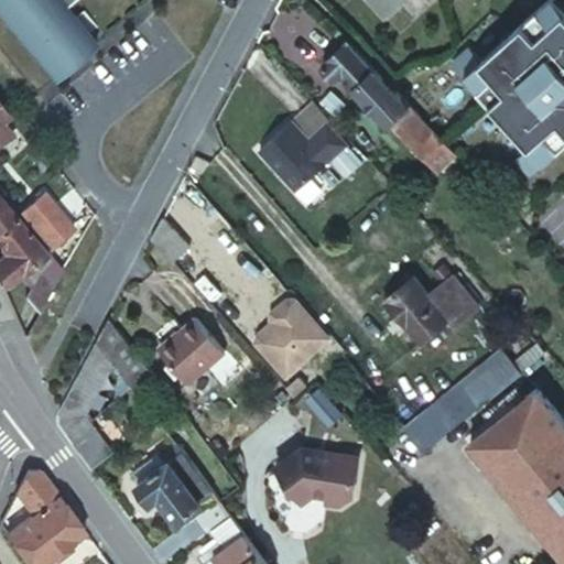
[(0,0),(0,7),(56,75),(97,43),(65,4),(71,0),(0,0)]
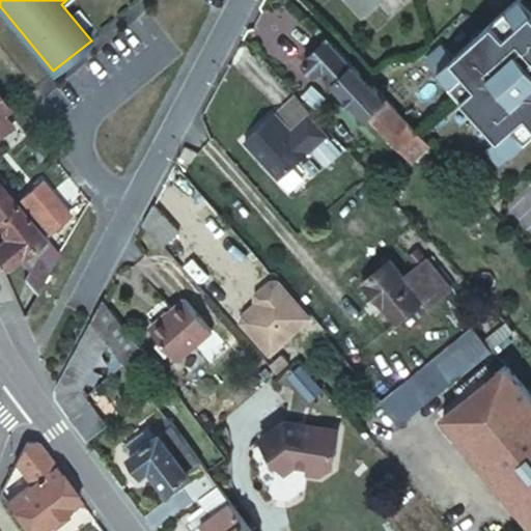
[(530,132),(530,0),(348,0),(362,12),(375,0),(511,0),(502,8),(449,56),(438,44),(422,57),(497,138),(485,149),(498,163),(530,132)]
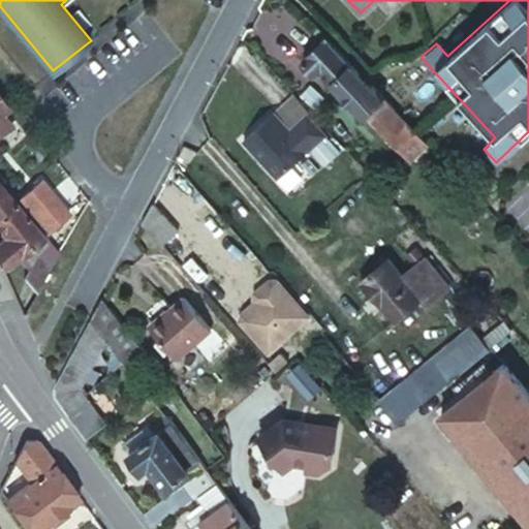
[(428,146),(328,36),(303,59),(316,73),(321,70),(364,118),(366,115),(409,162),(428,146)]
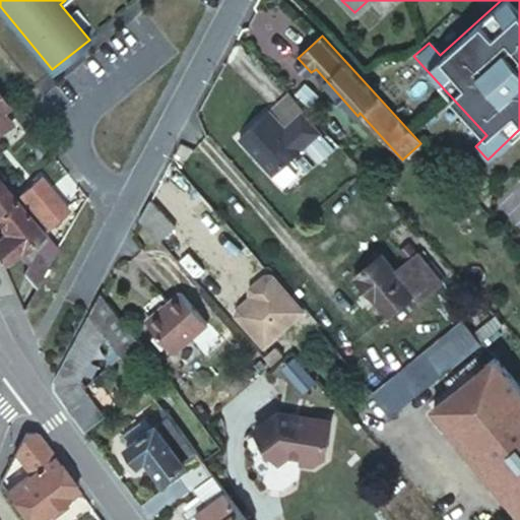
[(11,106),(0,91),(0,131),(11,122),(2,112),(11,106)]
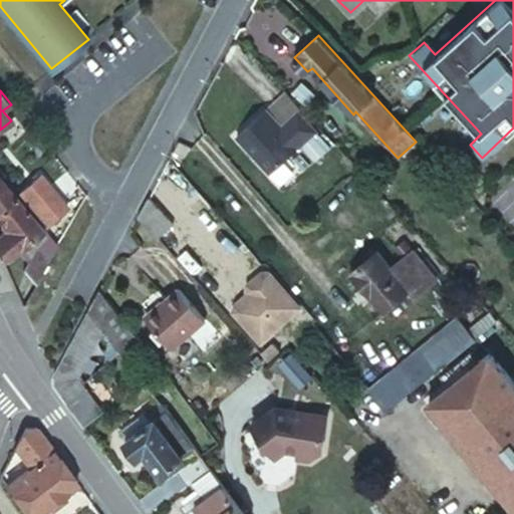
[(270,173),(317,131),(299,110),(282,126),(267,108),(237,136),(270,173)]
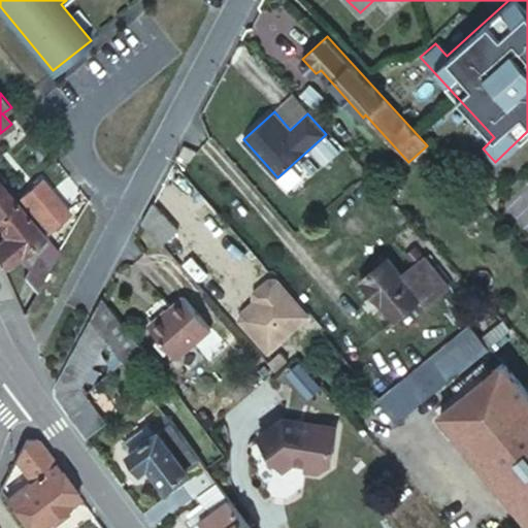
[(0,215),(17,201),(0,182),(0,215)]
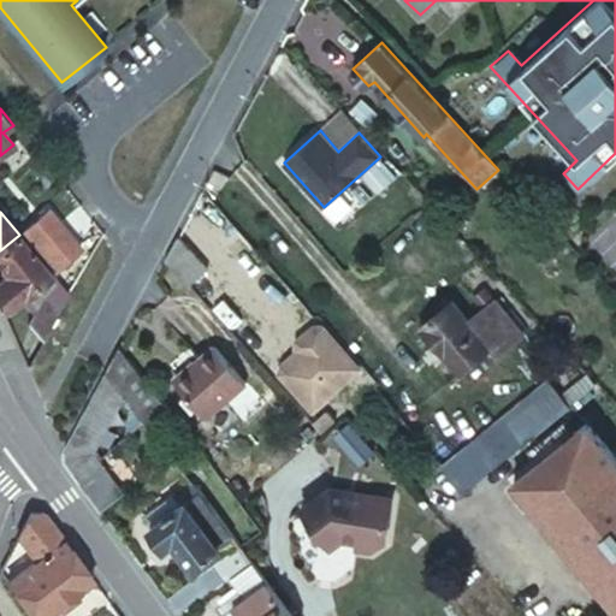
[(47,217),(22,237),(52,274),(77,253),(47,217)]
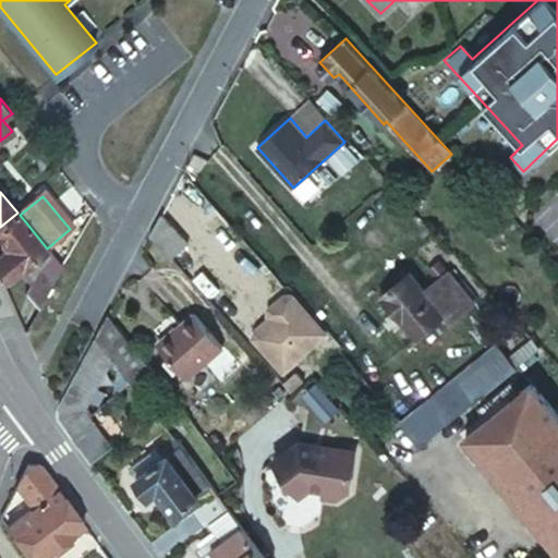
[(47,249),(20,215),(17,213),(0,227),(0,243),(4,249),(0,252),(0,275),(3,282),(7,279),(11,284),(22,276),(23,269),(47,249)]
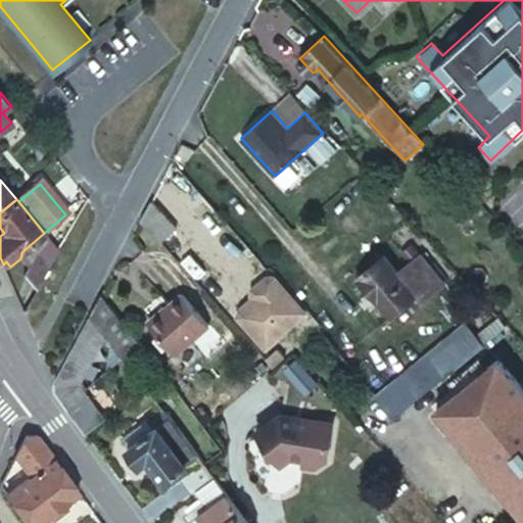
[(175,228),(151,201),(141,220),(160,241),(175,228)]
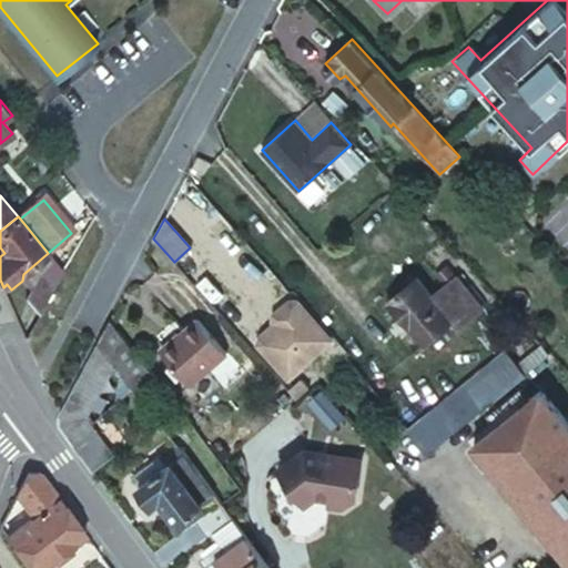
[(38,314),(63,271),(52,259),(38,271),(39,272),(26,298),(38,314)]
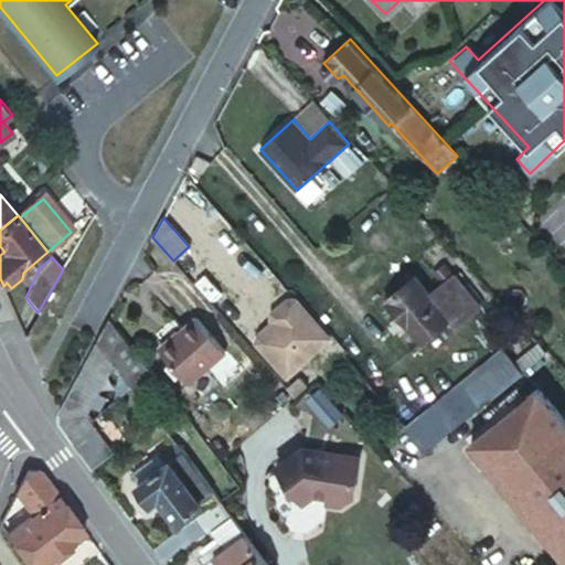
[(415,275),(387,297),(423,340),(450,318),(456,324),(470,312),(456,294),(465,287),(454,273),(429,292),(415,275)]
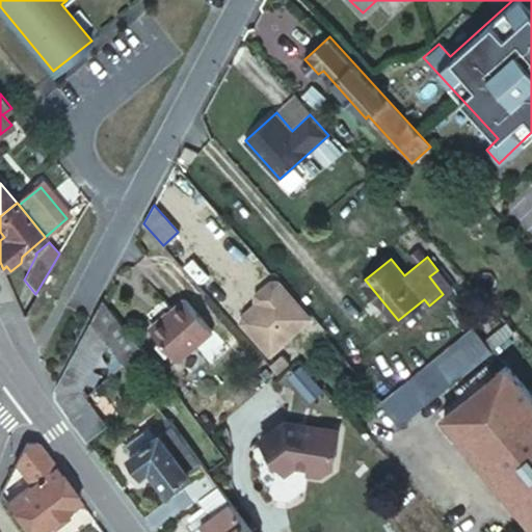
[(268,349),(309,314),(276,277),(271,278),(257,291),(257,296),(261,300),(265,306),(247,320),(247,325),(268,349)]
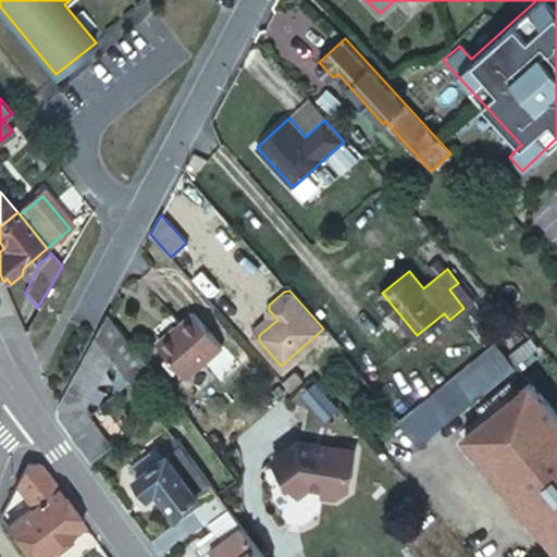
[(189,308),(153,339),(183,372),(219,341),(189,308)]
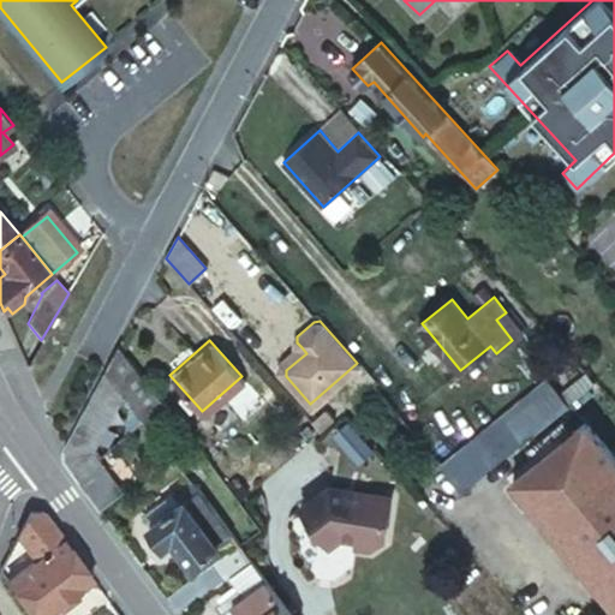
[(125,394),(145,421),(149,427),(172,411),(120,344),(106,369),(125,394)]
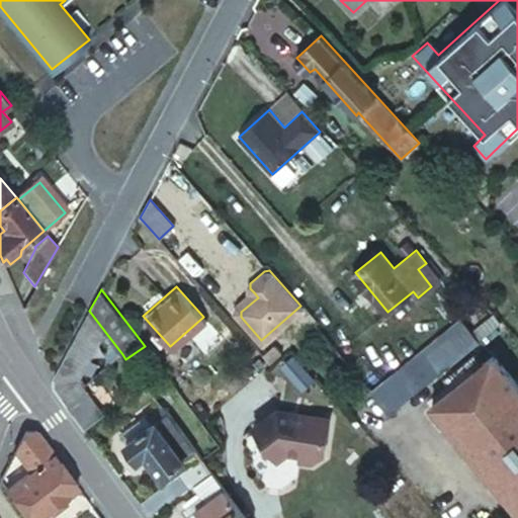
[(254,292),(237,307),(241,312),(258,297),(254,292)]
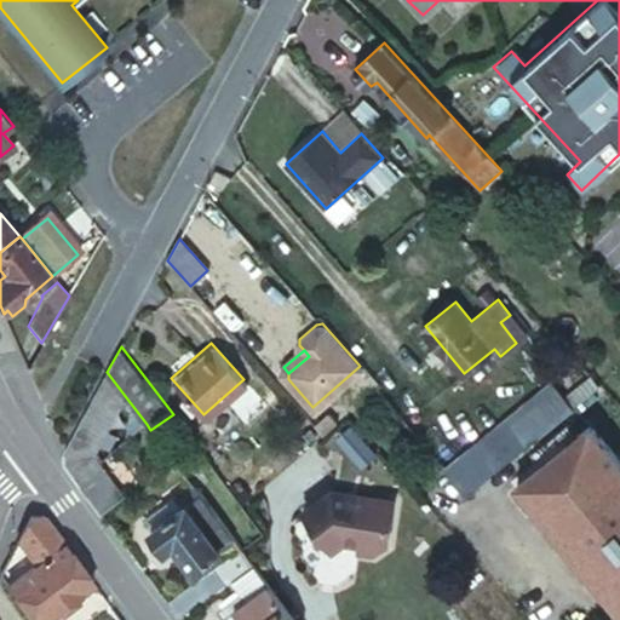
[(65,465),(101,514),(125,495),(122,493),(102,465),(98,459),(95,454),(126,397),(107,372),(63,449),(65,465)]
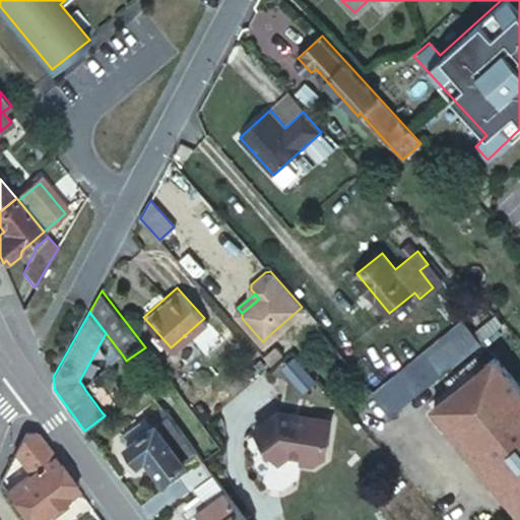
[(494,360),(480,342),(441,375),(455,391),(494,360)]
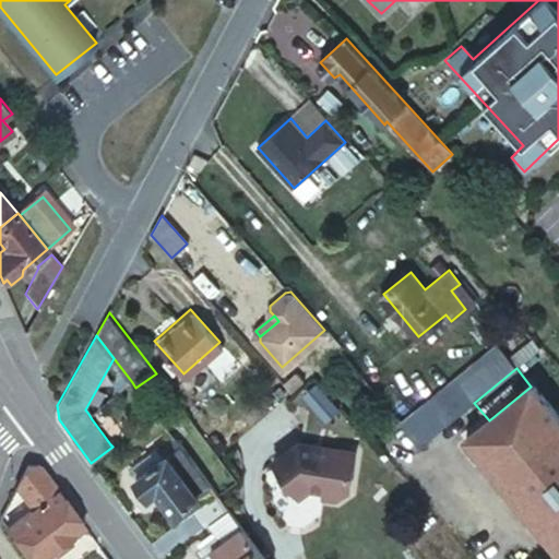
[(324,419),(339,411),(319,384),(306,393),(324,419)]
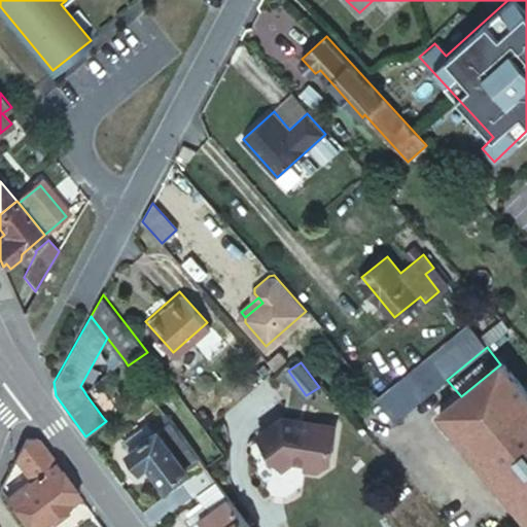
[(526,391),(503,362),(500,364),(461,396),(438,415),(526,524),(526,391)]
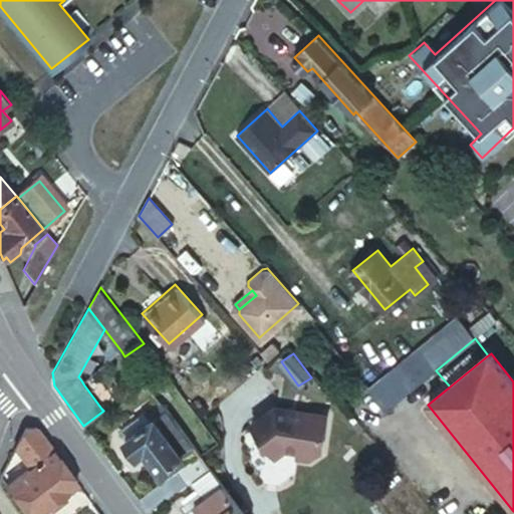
[(96,377),(84,386),(101,409),(113,400),(96,377)]
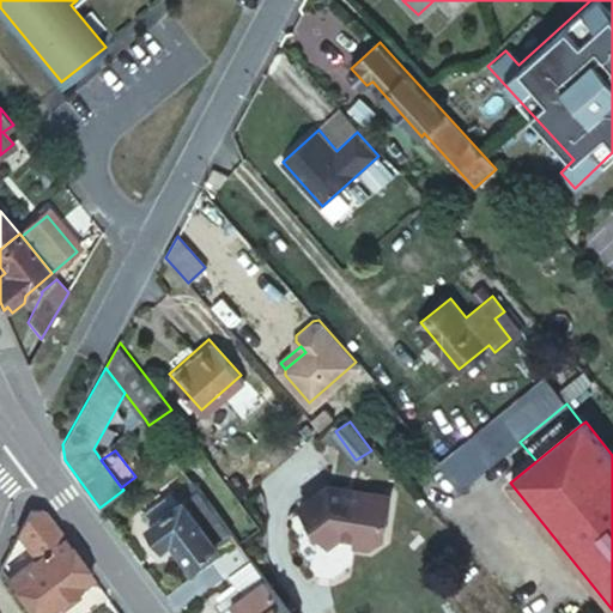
[(214,540),(229,529),(190,479),(183,485),(181,483),(144,511),(151,522),(147,526),(162,544),(171,536),(190,563),(217,544),(214,540)]
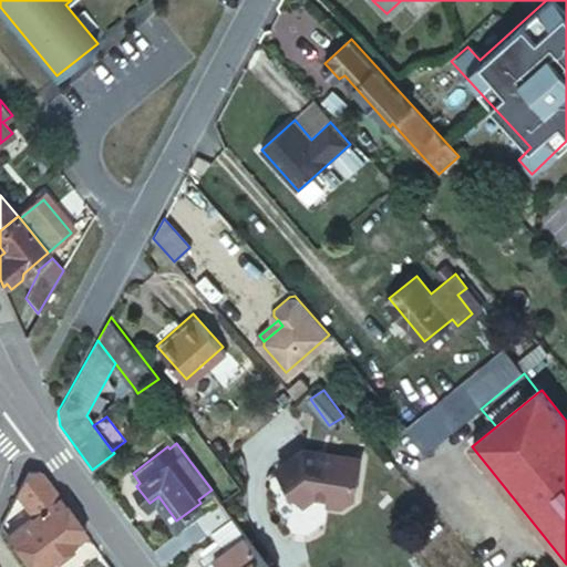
[(352,506),(363,495),(368,454),(310,449),(286,465),(311,502),(322,493),(338,496),(338,504),(352,506)]
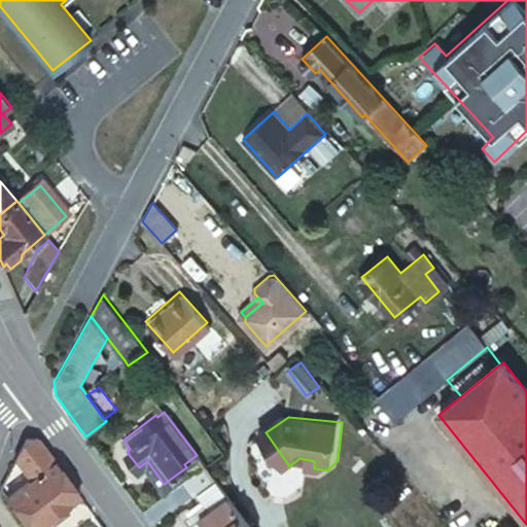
[(29,526),(34,526),(78,494),(38,438),(25,436),(14,457),(31,478),(6,496),(29,526)]
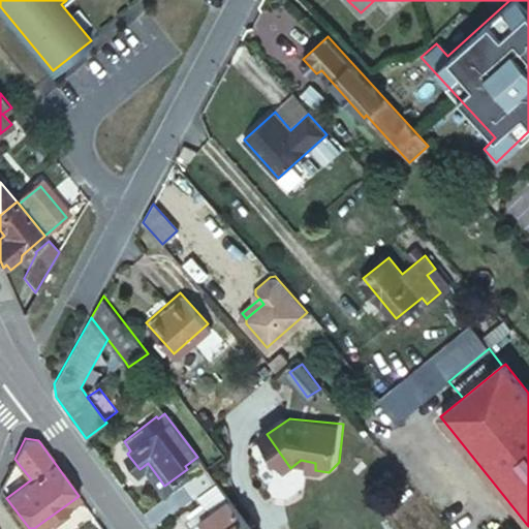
[(142,514),(153,527),(197,494),(207,506),(210,511),(192,525),(194,528),(251,528),(207,469),(206,467),(142,514)]
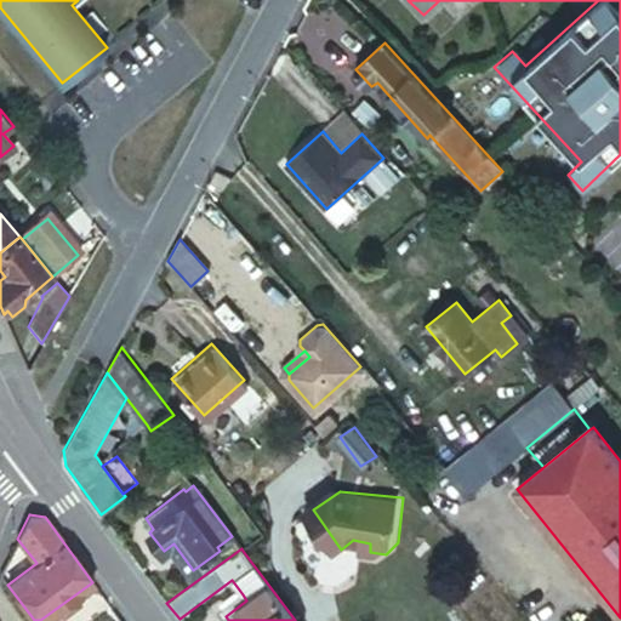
[(246,600),(243,594),(220,611),(226,616),(246,600)]
